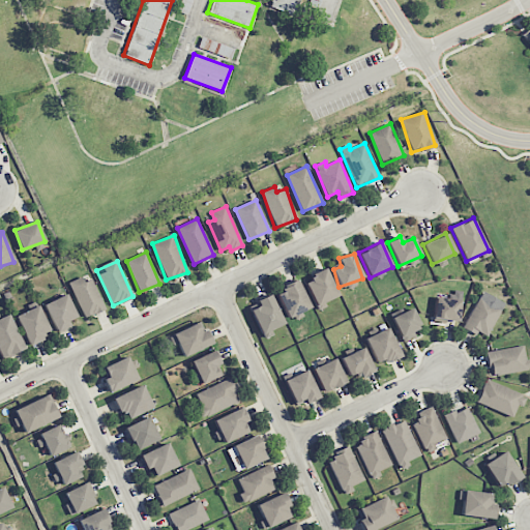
[(304,280),(315,305),(339,296),(327,269),(304,280)]
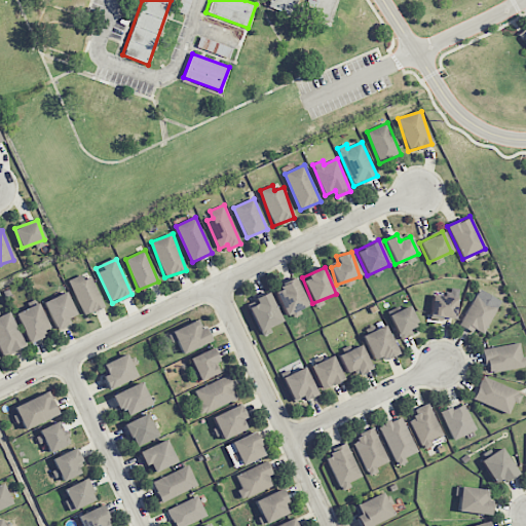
[(105,306),(90,277),(83,280),(81,274),(68,280),(84,315),(105,306)]
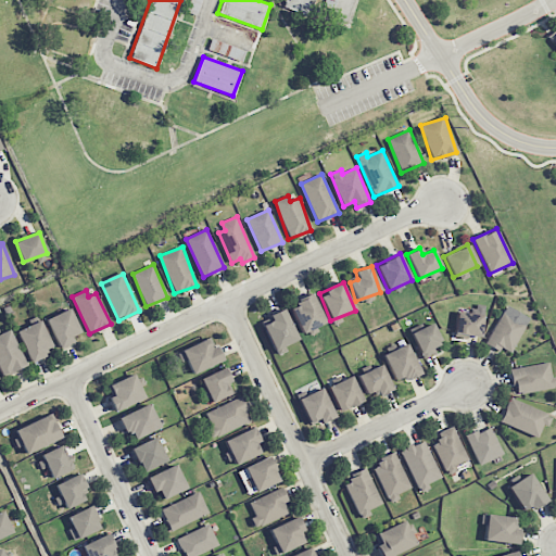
[(290,305),(301,333),(326,324),(314,295),(290,305)]
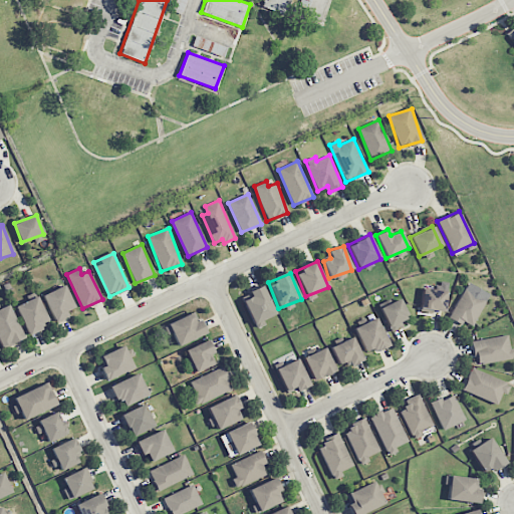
[(490,294),(468,282),(449,318),(462,325),(464,321),(472,326),(490,294)]
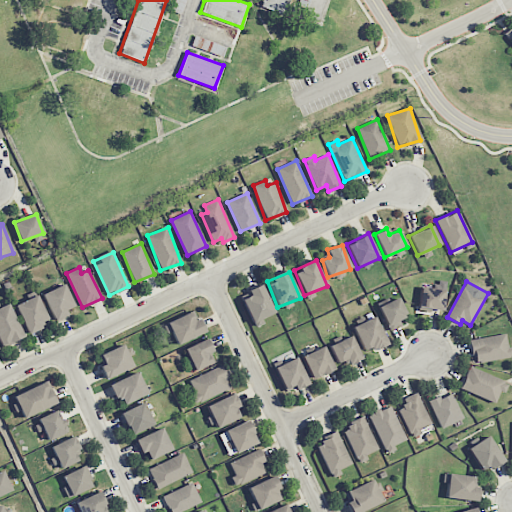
[(66,310),(74,306),(65,284),(43,293),(54,321),(68,315),(66,310)]
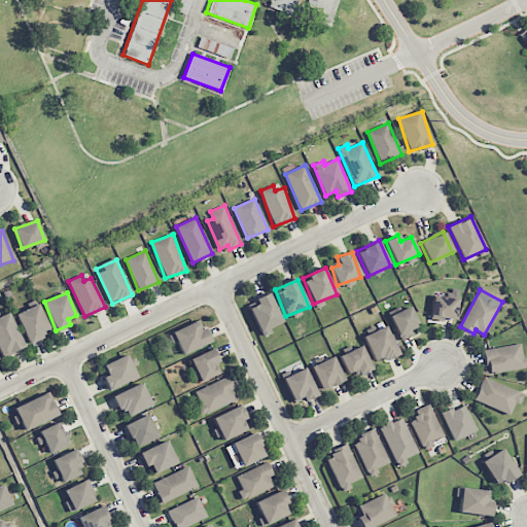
[(249,308),(259,331),(282,322),(270,292),(255,299),(257,304),(249,308)]
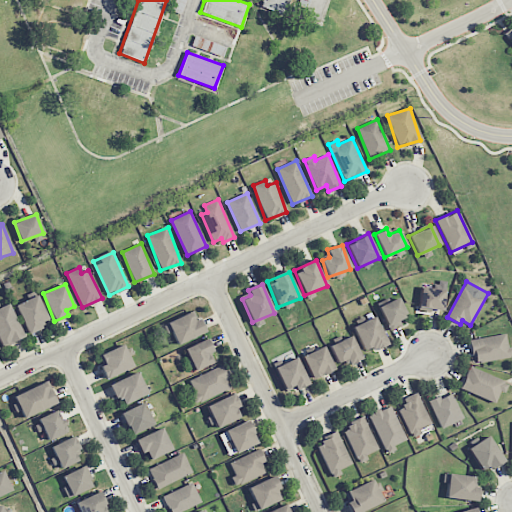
[(418,309),(442,313),(446,290),(422,286),(418,309)]
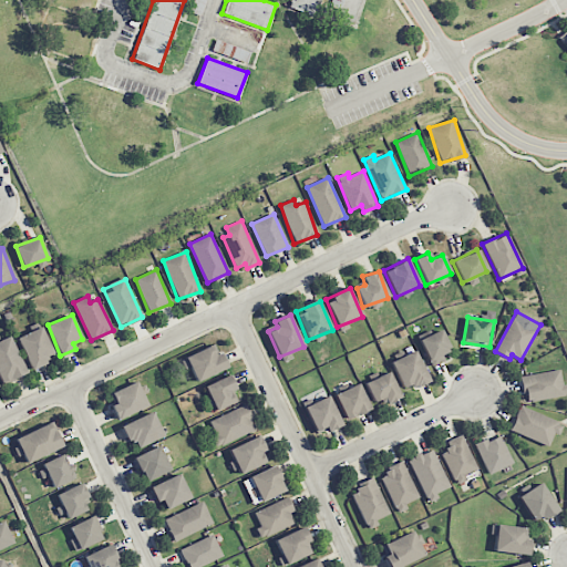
[(54,358),(42,327),(18,337),(30,368),(54,358)]
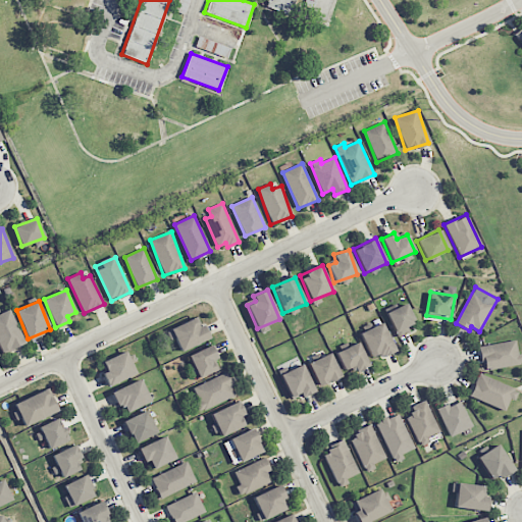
[(407,325),(414,323),(408,304),(386,311),(396,337),(410,332),(407,325)]
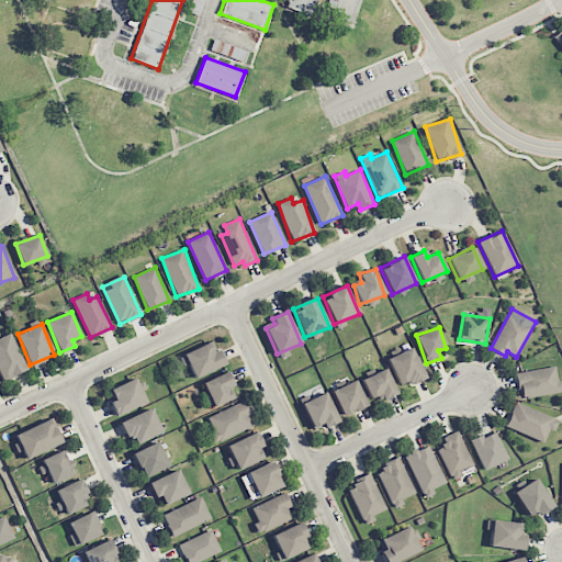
[(25,371),(11,334),(0,337),(0,379),(0,380),(25,371)]
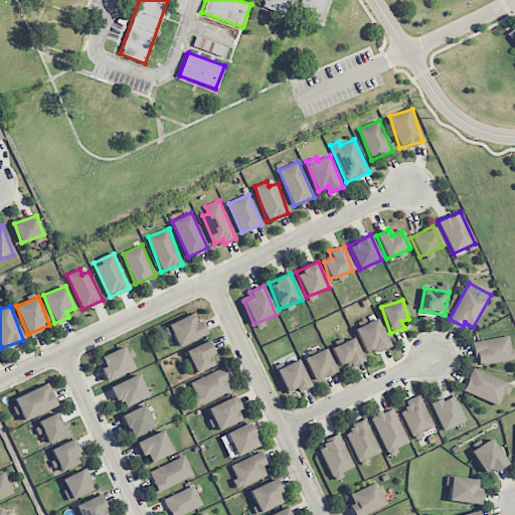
[(200,319),(195,322),(191,314),(168,324),(178,346),(207,334),(200,319)]
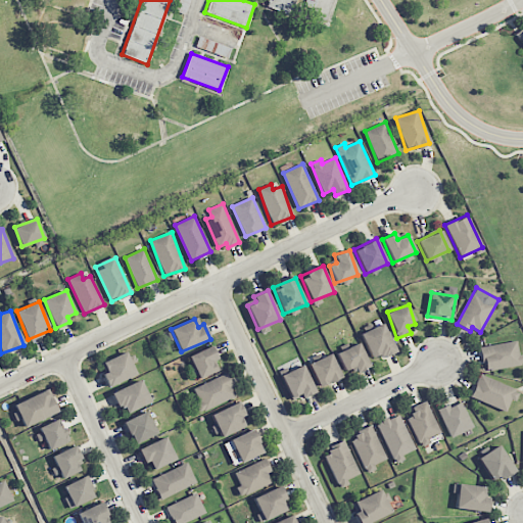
[(373,361),(395,350),(383,323),(360,334),(373,361)]
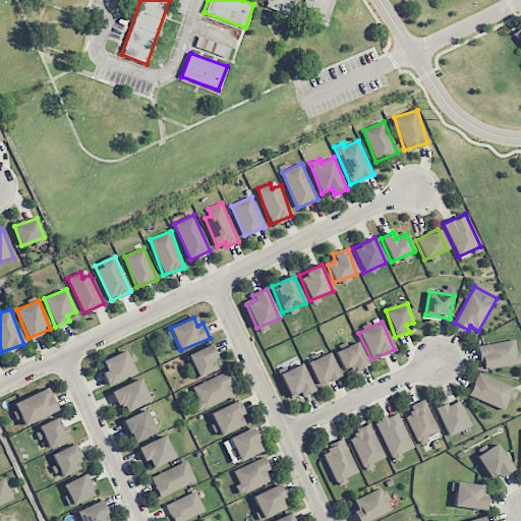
[(479,344),(482,368),(520,363),(520,361),(520,352),(516,353),(514,340),(479,344)]
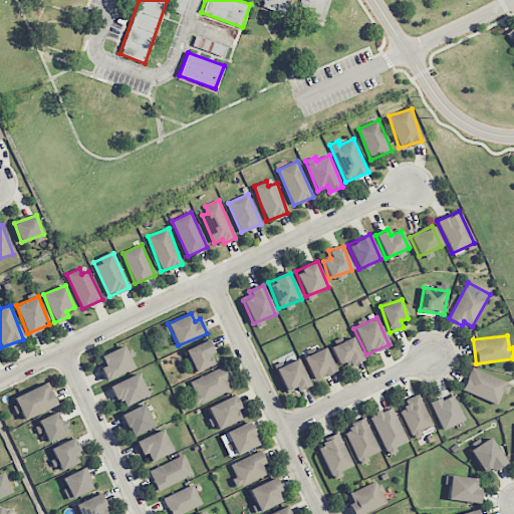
[(363,359),(352,336),(330,347),(338,364),(345,361),(348,366),(363,359)]
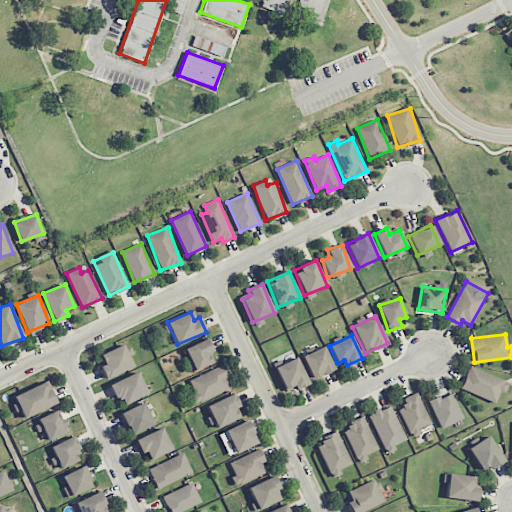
[(194,371),(214,362),(210,353),(213,352),(207,338),(184,348),(194,371)]
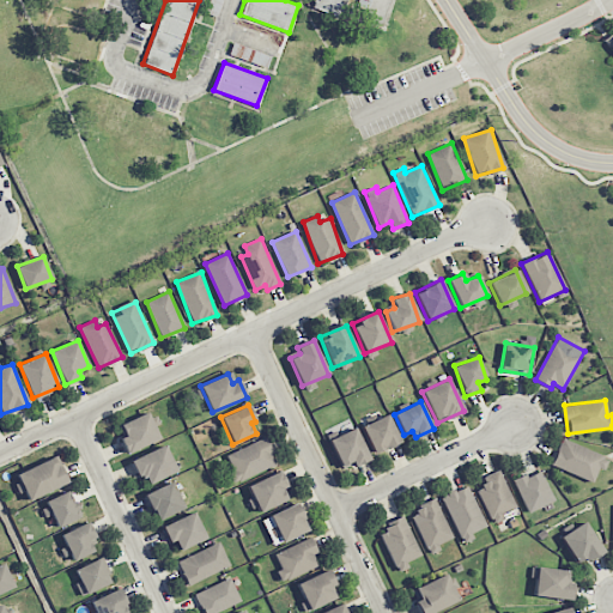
[(120,423),(123,436),(120,437),(125,453),(158,441),(149,413),(120,423)]
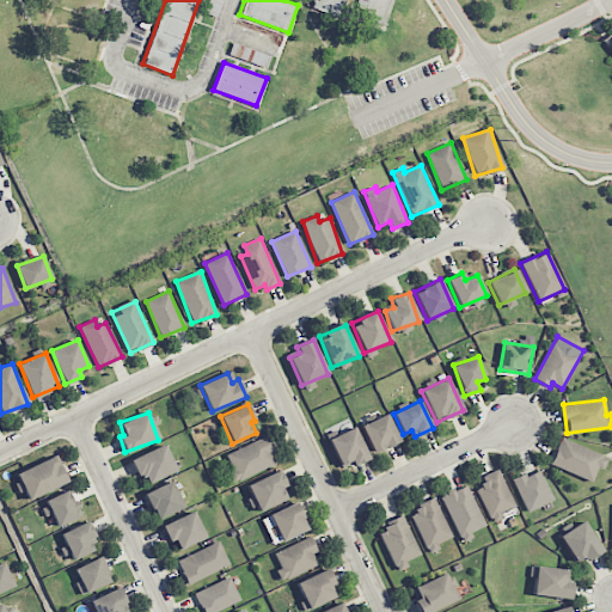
[(399,442),(387,414),(361,424),(373,453),(399,442)]
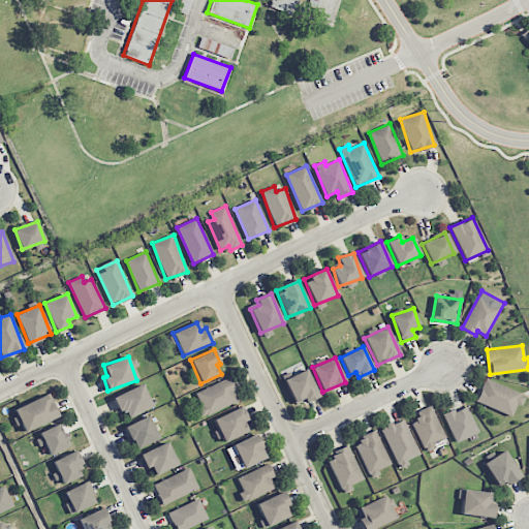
[(296,406),(318,396),(306,369),(283,379),(296,406)]
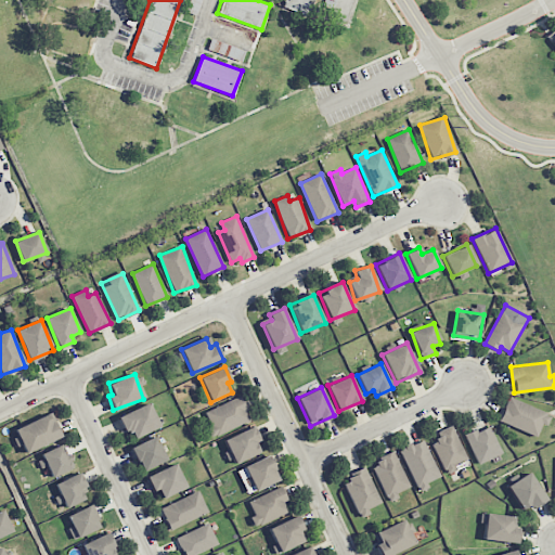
[(214,437),(250,421),(240,397),(203,413),(214,437)]
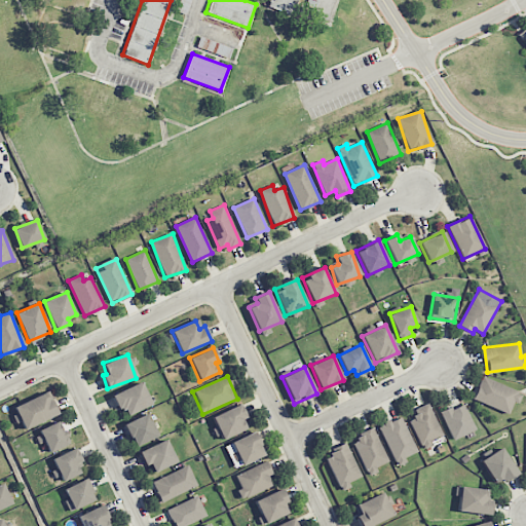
[(483,376),(473,399),(510,415),(519,392),(483,376)]
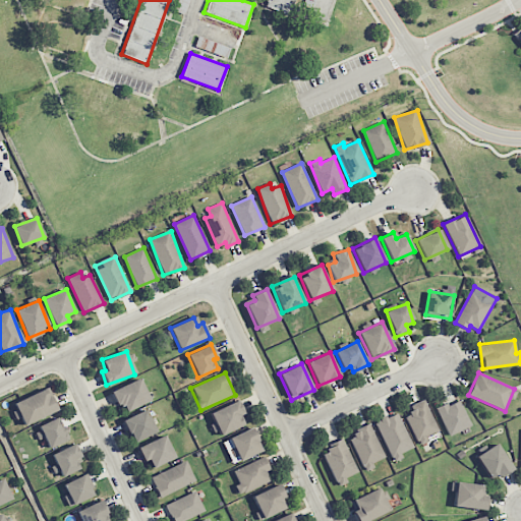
[(125,410),(150,402),(141,379),(111,390),(117,407),(123,404),(125,410)]
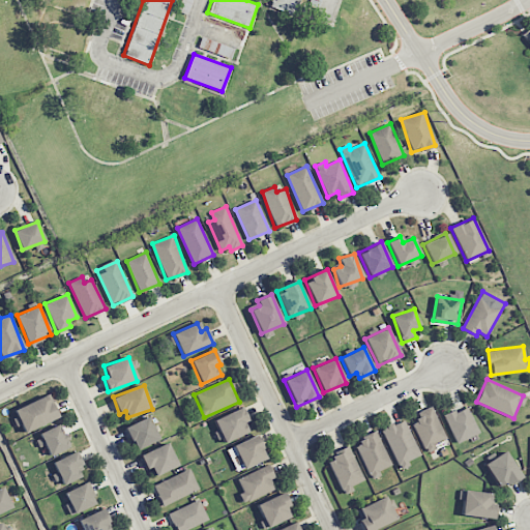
[(59,417),(49,394),(13,410),(24,433),(59,417)]
